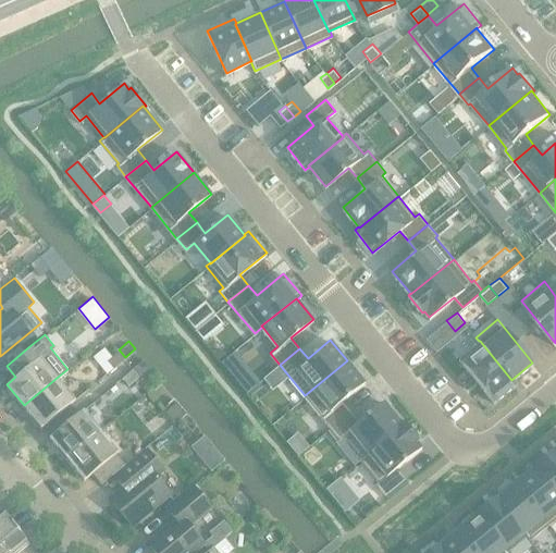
[(479,341),(459,358),(494,401),(516,383),(513,379),(511,380),(480,341),(479,341)]
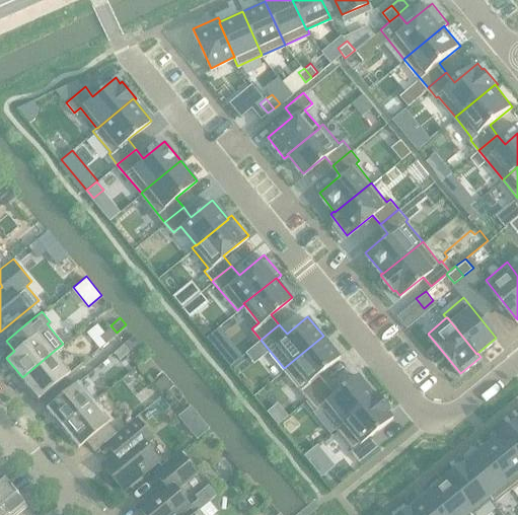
[(106,341),(117,333),(111,325),(100,334),(106,341)]
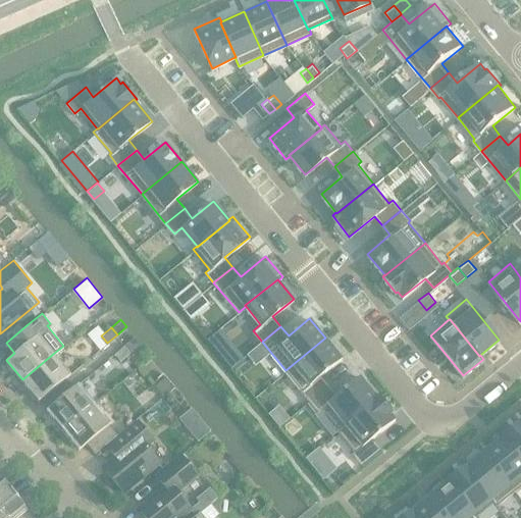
[(134,335),(124,344),(132,352),(141,343),(134,335)]
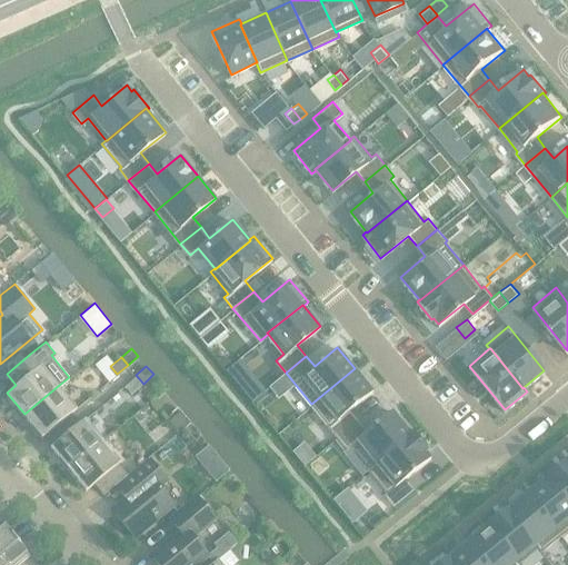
[(355,368),(311,404),(338,436),(358,419),(349,408),(372,390),(355,368)]
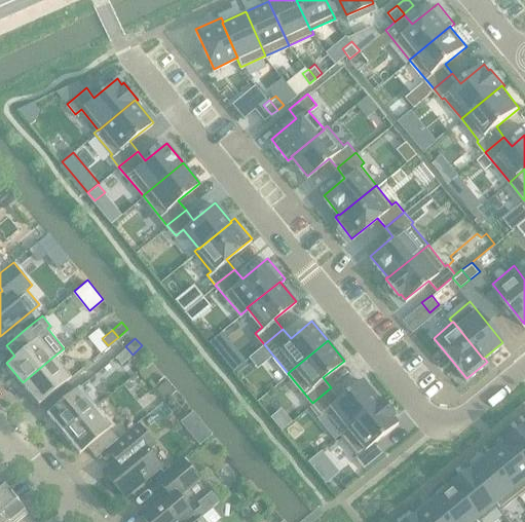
[(125,346),(115,355),(121,362),(132,353),(125,346)]
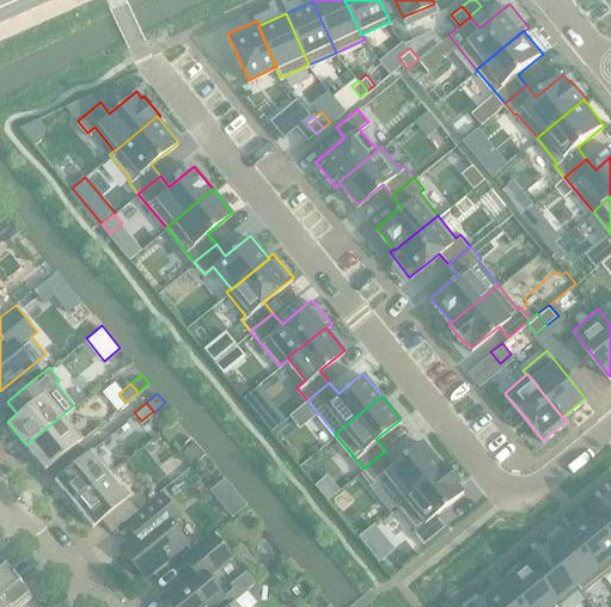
[(83,436),(63,414),(26,445),(44,467),(83,436)]
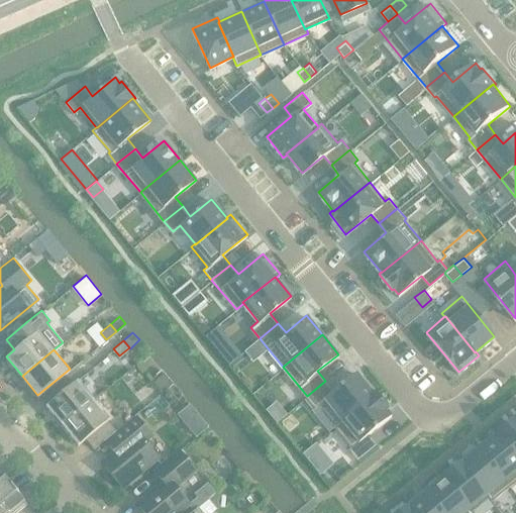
[(325,381),(307,396),(315,406),(324,399),(340,418),(341,419),(374,393),(373,392),(355,372),(333,390),(325,381)]
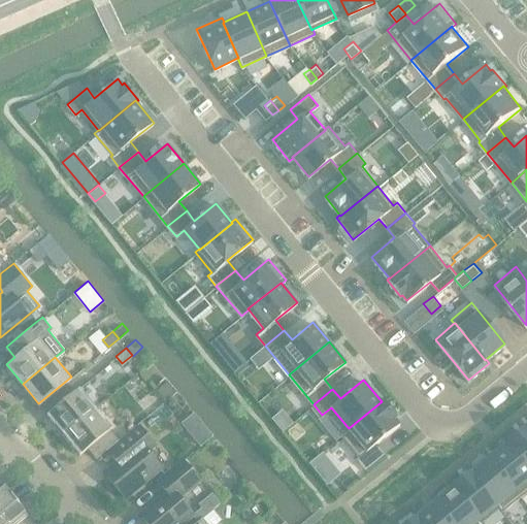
[(46,414),(63,433),(95,406),(79,387),(46,414)]
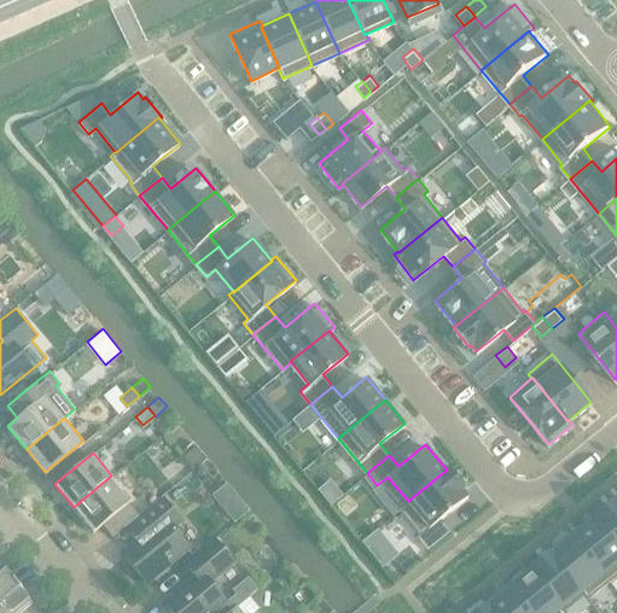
[(407,500),(399,507),(419,533),(418,535),(428,547),(449,529),(440,518),(467,495),(463,489),(465,486),(448,467),(446,468),(447,470),(408,501),(407,500)]
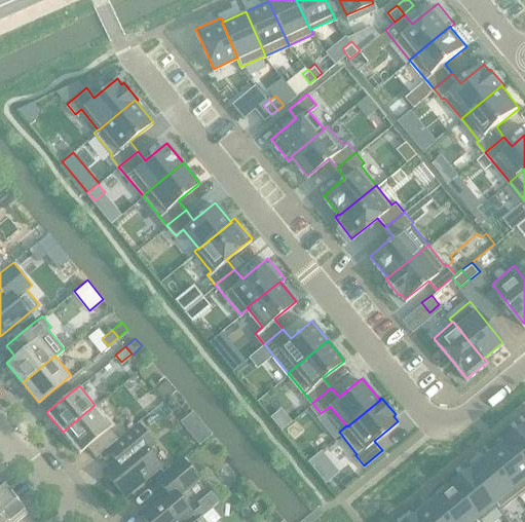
[(107,445),(118,437),(110,426),(111,424),(95,405),(63,432),(79,451),(87,445),(96,455),(107,445)]
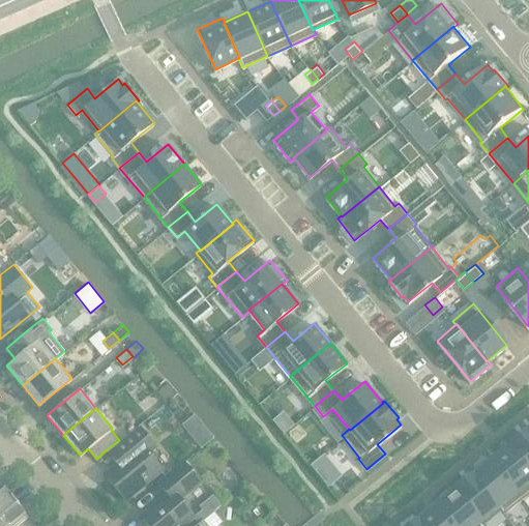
[(204,424),(192,434),(201,445),(213,435),(204,424)]
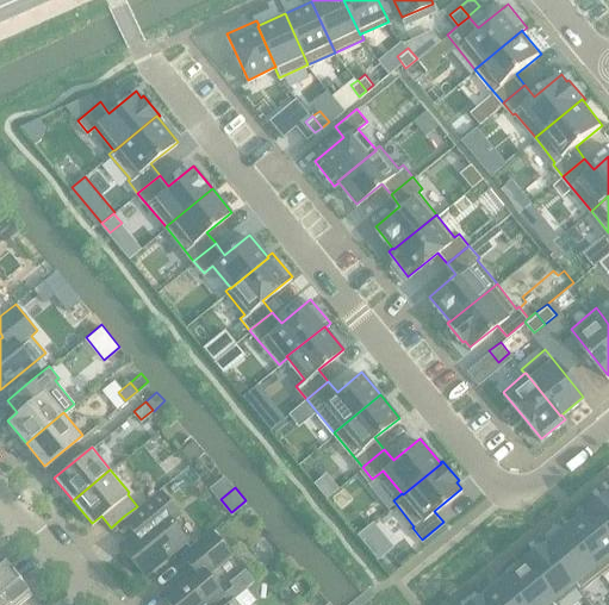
[(137,507),(137,506),(124,516),(136,530),(120,543),(144,572),(186,538),(171,519),(180,512),(160,488),(137,507)]
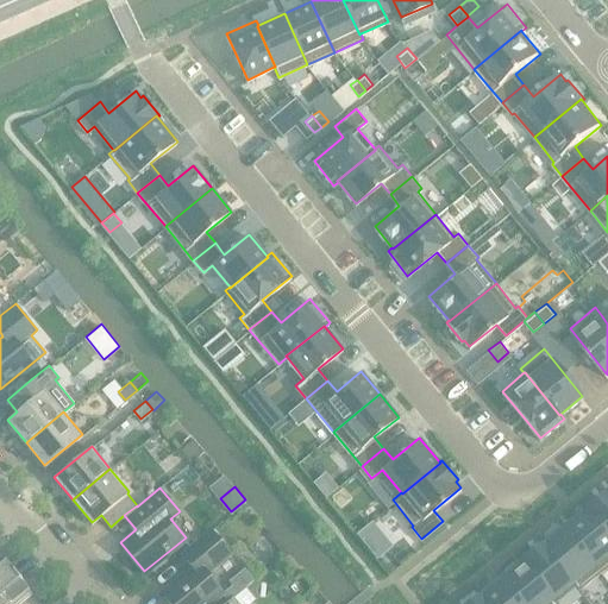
[(607,490),(583,509),(585,511),(587,510),(607,536),(607,492),(607,490)]
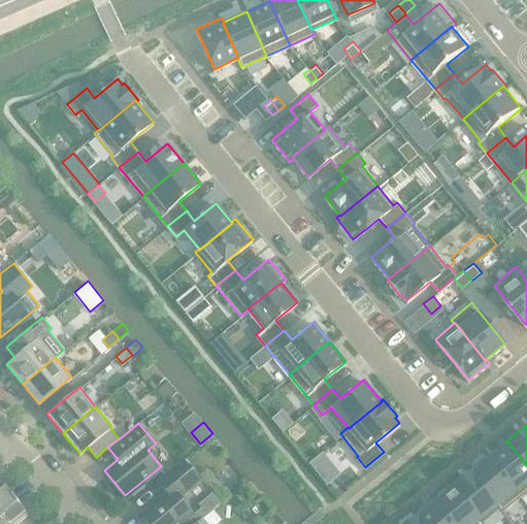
[(507,444),(490,457),(521,495),(526,490),(526,465),(508,443),(507,444)]
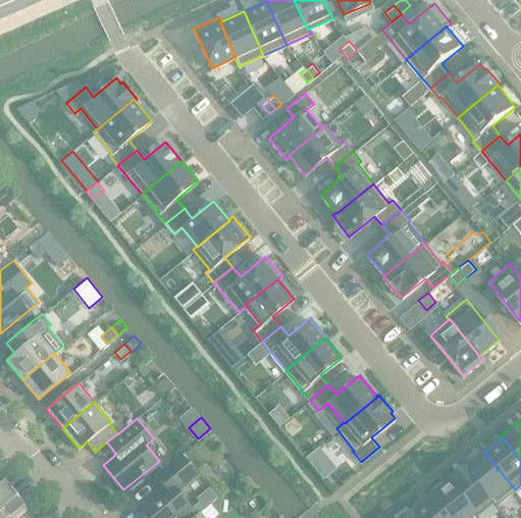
[(467,466),(466,467),(493,501),(492,501),(496,505),(515,489),(484,452),(467,466)]
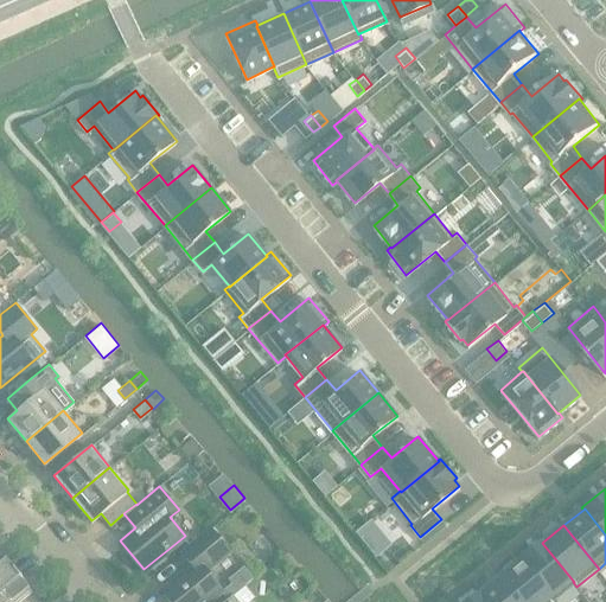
[(182,551),(192,563),(160,589),(170,601),(205,601),(222,589),(209,574),(210,567),(230,550),(211,526),(182,551)]
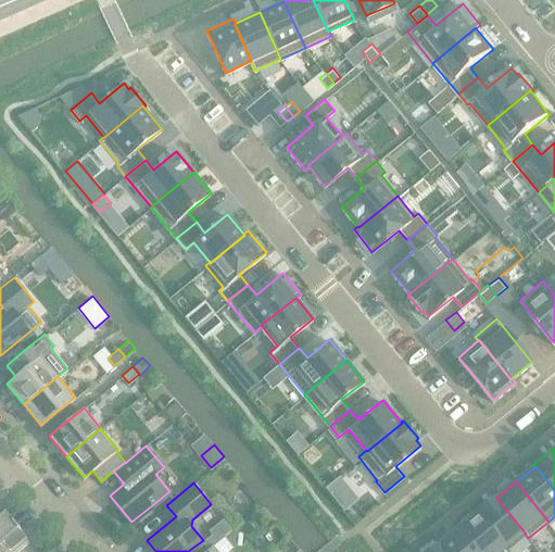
[(496,494),(475,512),(477,514),(478,513),(507,549),(525,534),(526,534),(496,498),(497,497),(496,494)]
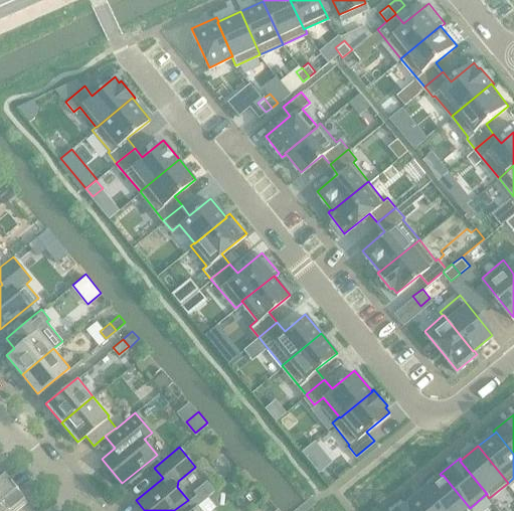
[(4,473),(0,476),(0,501),(8,510),(31,510),(34,509),(4,473)]
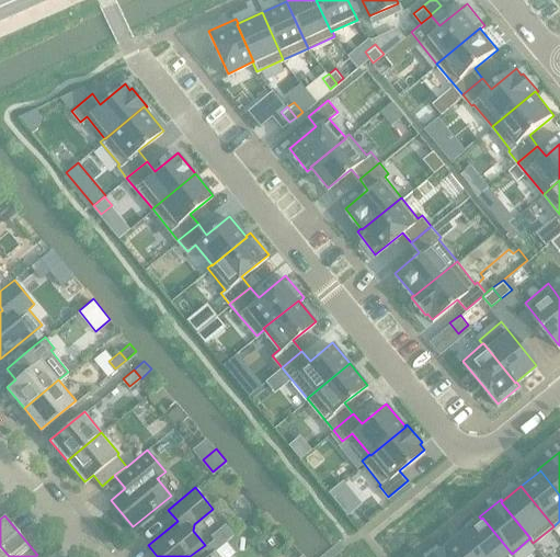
[(481,519),(463,534),(481,556),(515,556),(512,554),(482,518),(481,519)]
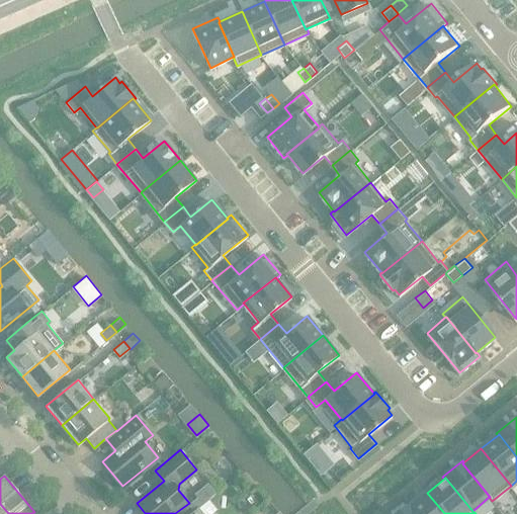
[(410,506),(409,507),(414,513),(444,513),(427,493),(410,506)]
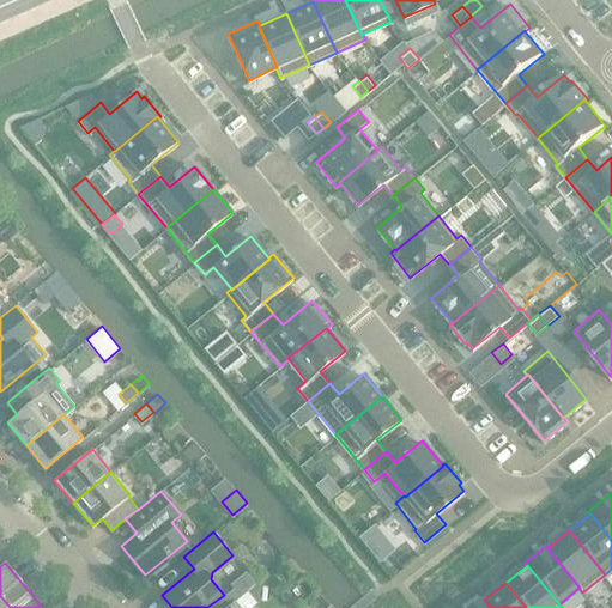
[(10,607),(0,596),(0,607),(10,607)]
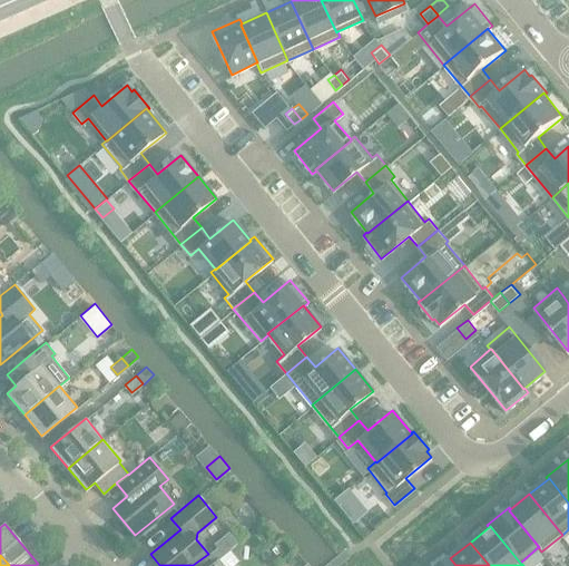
[(450,555),(437,565),(455,565),(450,558),(451,557),(450,555)]
